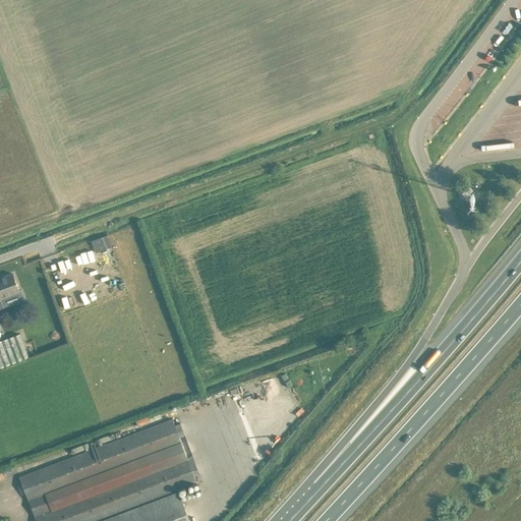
[(520,5),(506,30),(511,33),(520,16),(520,5)]
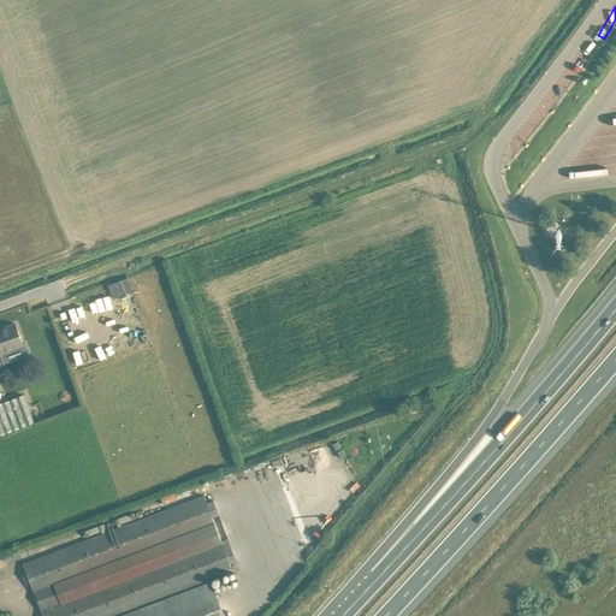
[(563,77),(569,82),(594,53),(588,47),(563,77)]
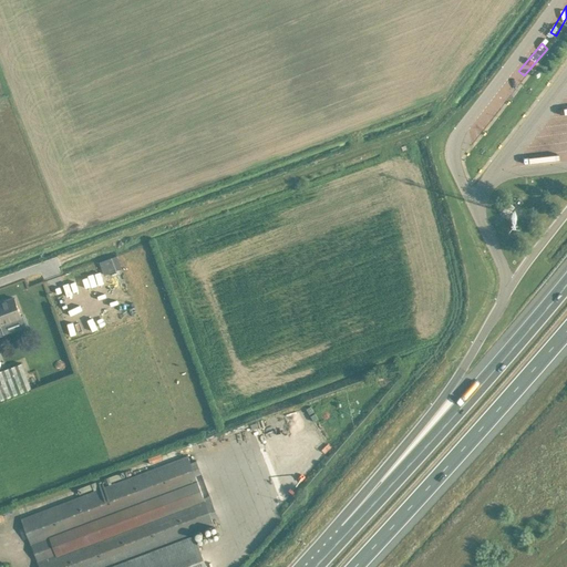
[(493,121),(512,91),(506,88),(487,117),(493,121)]
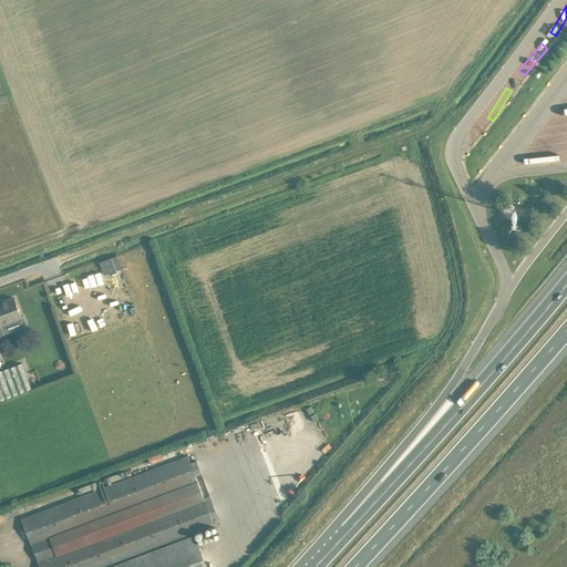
[(117,256),(100,263),(101,266),(104,275),(110,274),(122,269),(117,256)]
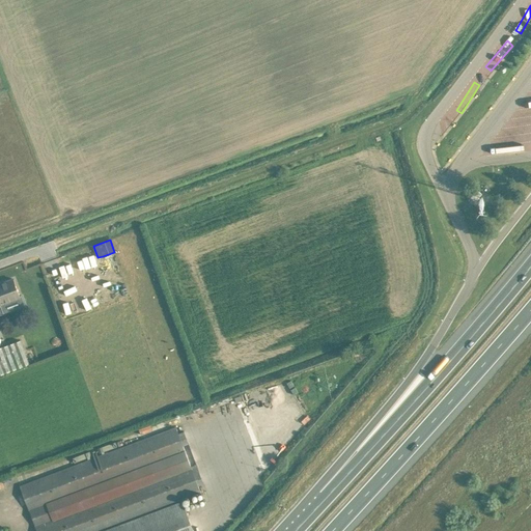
[(0,305),(0,304),(21,297),(14,279),(0,283),(0,305)]
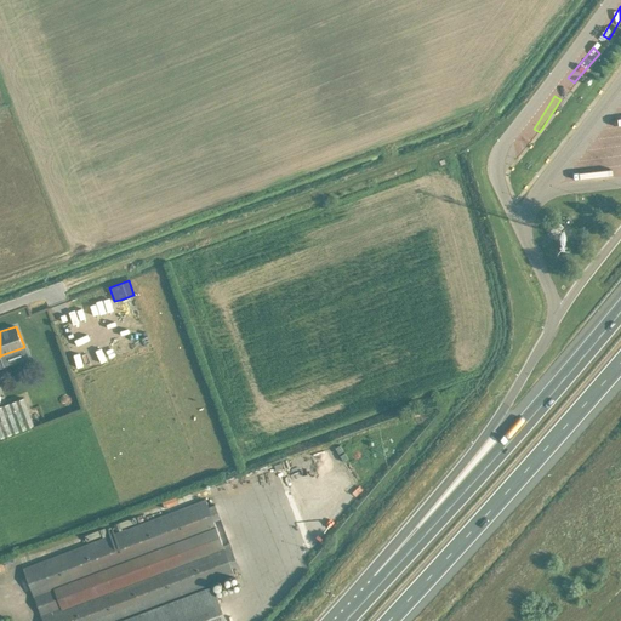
[(0,438),(35,426),(24,398),(0,406),(0,438)]
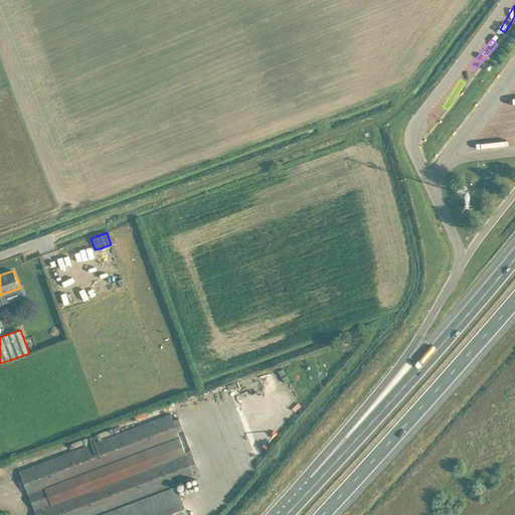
[(173,420),(170,413),(19,472),(35,514),(92,514),(194,476),(185,453),(177,432),(182,430),(178,418),(173,420)]
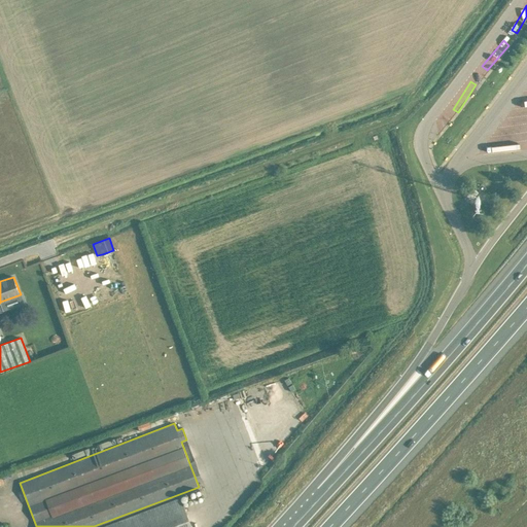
[(191,526),(180,496),(100,526),(191,526)]
